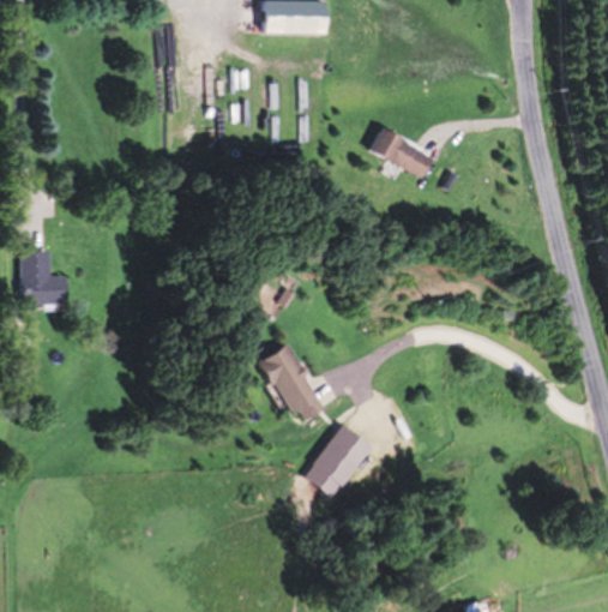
[(264,34),(329,34),(329,3),(264,3),(264,34)]
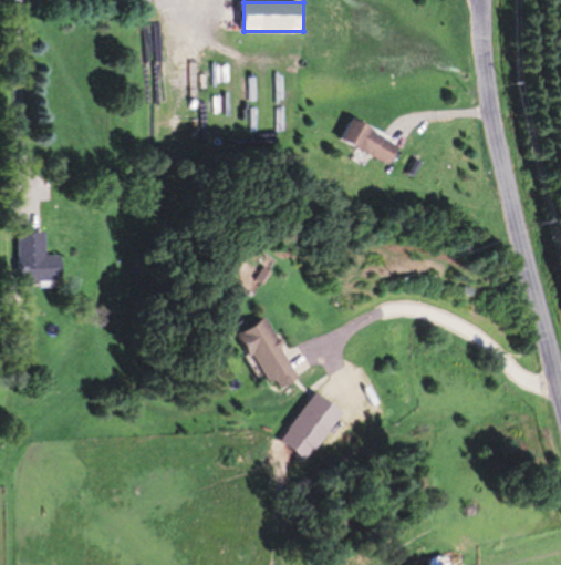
[(391,164),(402,141),(352,116),(341,139),(391,164)]
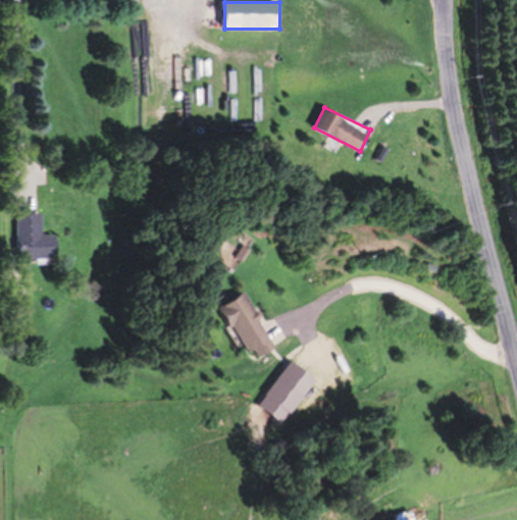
[(58,256),(58,234),(42,234),(42,212),(18,212),(18,256),(58,256)]
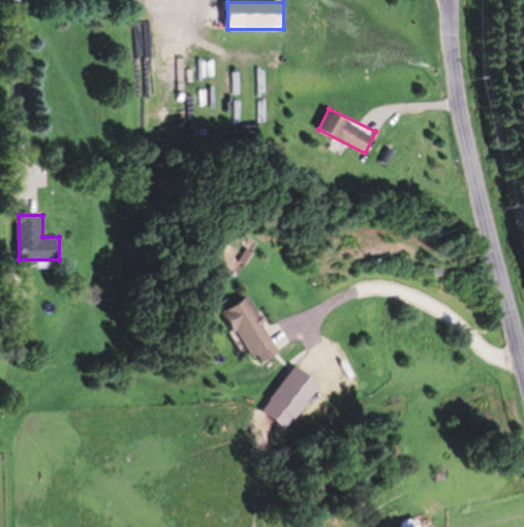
[(223,309),(249,360),(258,354),(262,361),(278,352),(248,296),(223,309)]
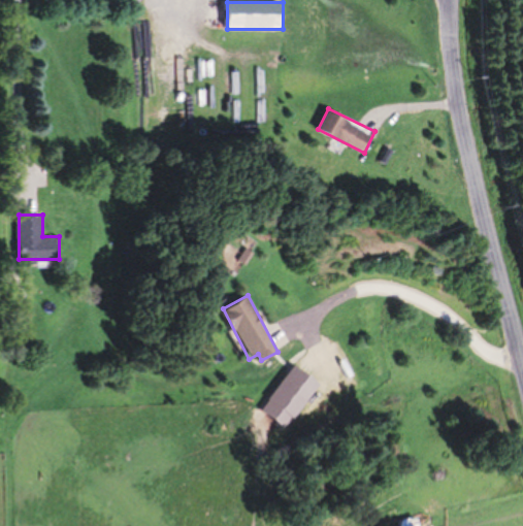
[(399,521),(400,525),(420,525),(417,516),(399,521)]
